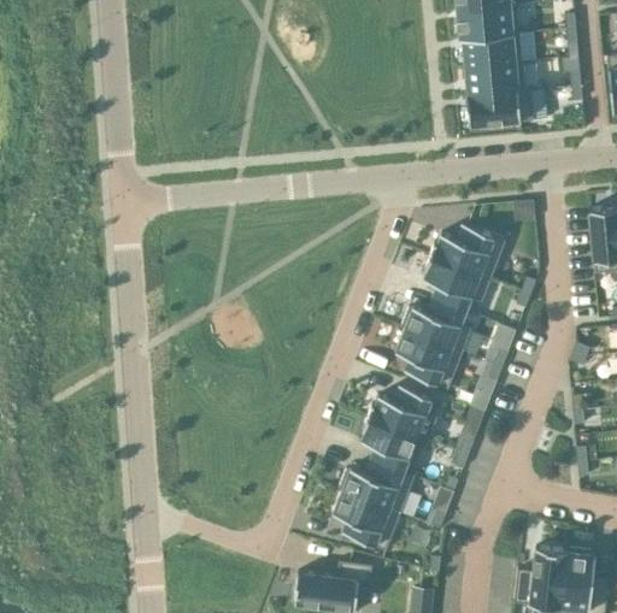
[(456,0),(457,10),(457,11),(516,6),(516,5),(510,5),(509,0),(456,0)]
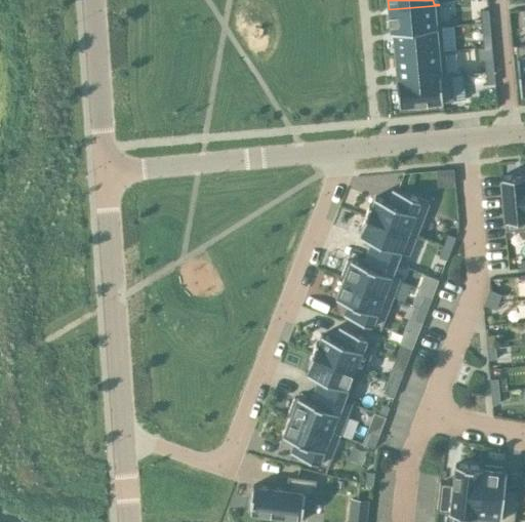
[(441,30),(439,5),(389,9),(391,34),(441,30)]
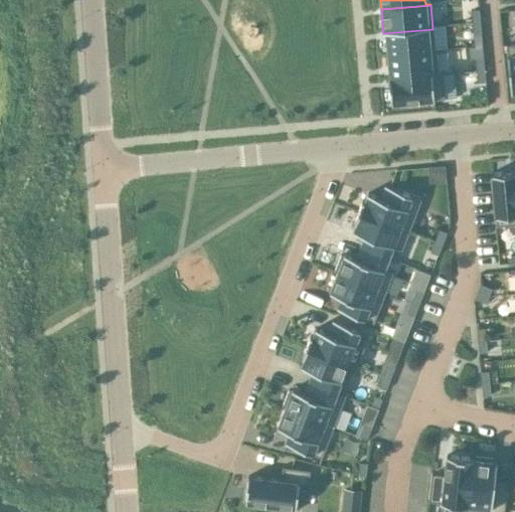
[(471,13),(472,25),(481,25),(479,12),(471,13)]
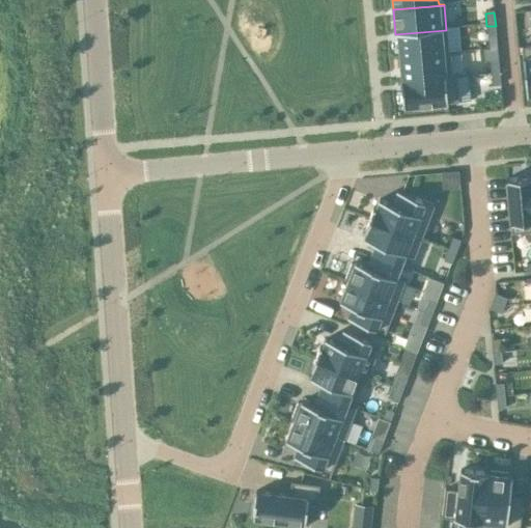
[(497,38),(496,26),(486,26),(488,38),(497,38)]
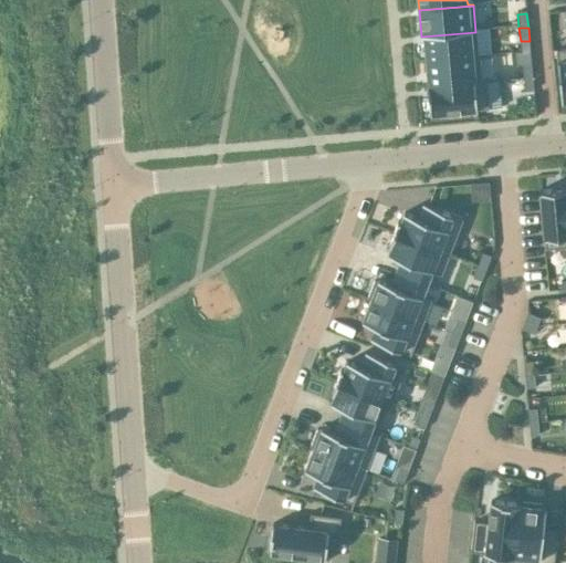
[(478,59),(475,32),(421,37),(421,38),(425,38),(427,63),(478,59)]
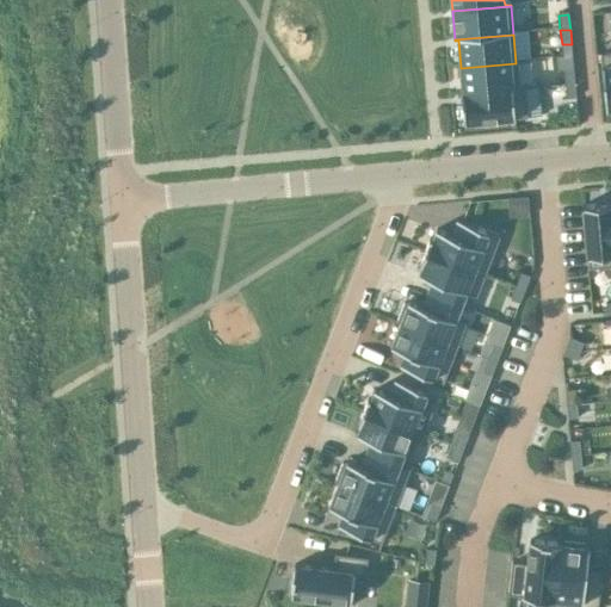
[(610,112),(610,56),(600,57),(606,113),(610,112)]
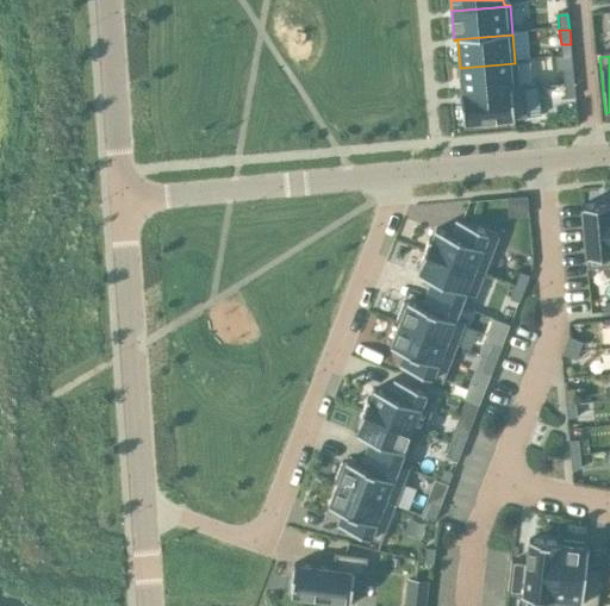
[(518,89),(515,63),(460,68),(462,95),(461,95),(461,97),(524,91),(524,89),(518,89)]
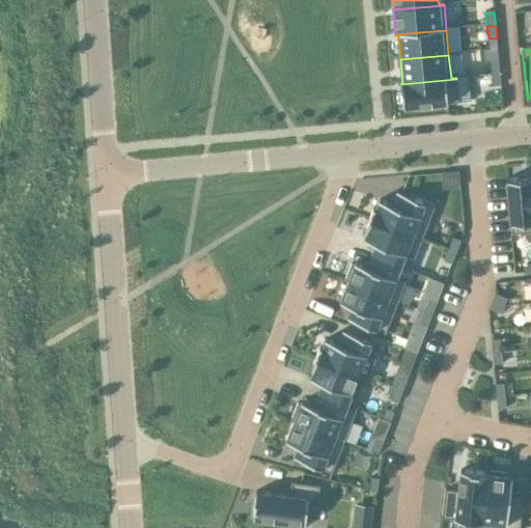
[(500,75),(499,62),(491,63),(492,76),(500,75)]
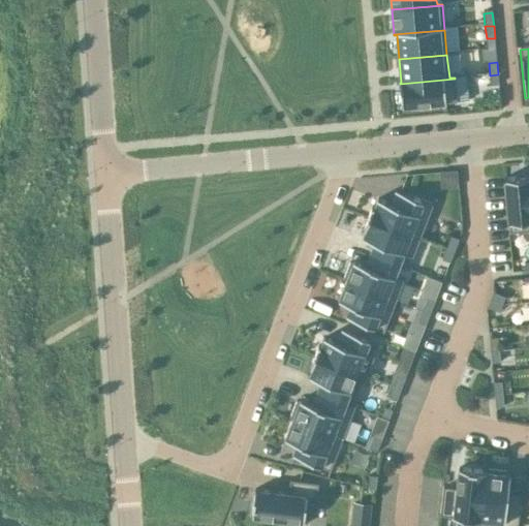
[(499,87),(498,74),(490,75),(491,88),(499,87)]
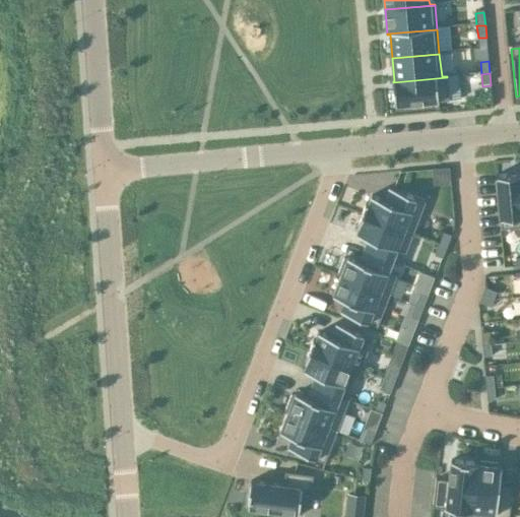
[(449,103),(447,77),(393,82),(395,108),(408,107),(409,110),(426,109),(426,105),(449,103)]
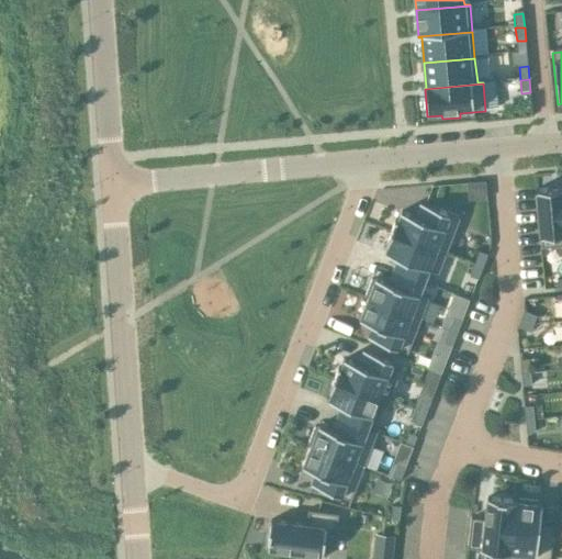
[(561,248),(561,189),(536,192),(541,250),(547,250),(561,248)]
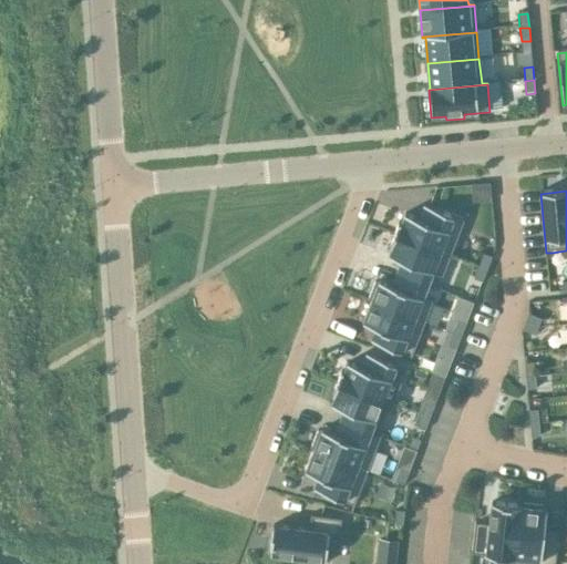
[(464,223),(423,207),(419,221),(405,216),(402,225),(399,224),(394,236),(451,258),(464,223)]
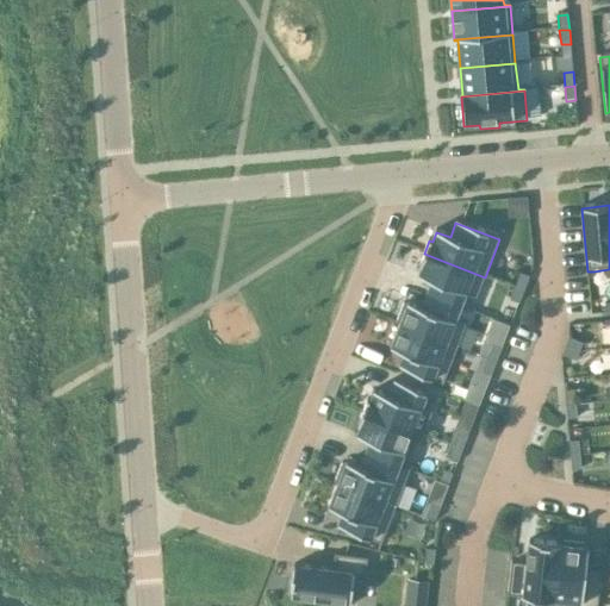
[(465,295),(477,300),(485,277),(424,254),(419,267),(422,268),(418,277),(433,283),(428,297),(460,308),(465,295)]
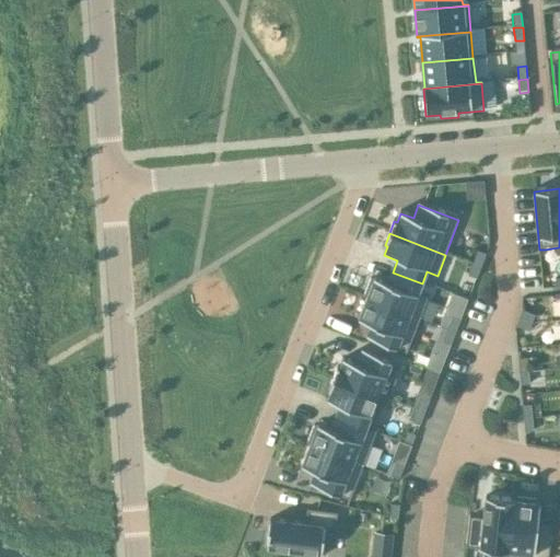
[(481,268),(486,256),(478,253),(473,265),(481,268)]
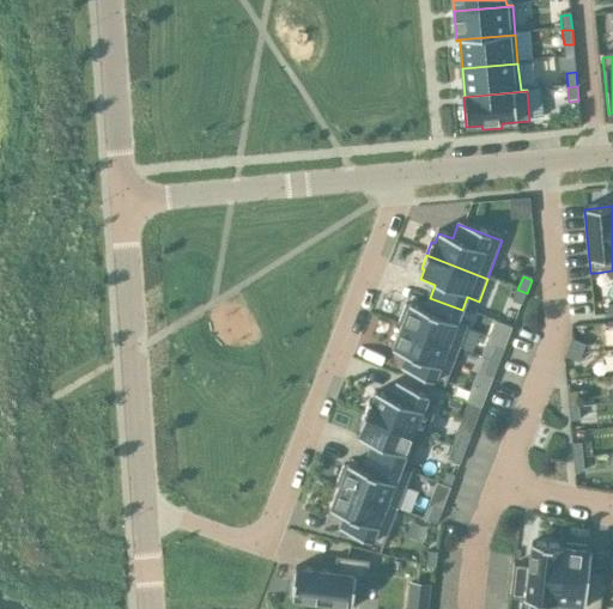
[(521,306),(527,293),(517,290),(513,304),(521,306)]
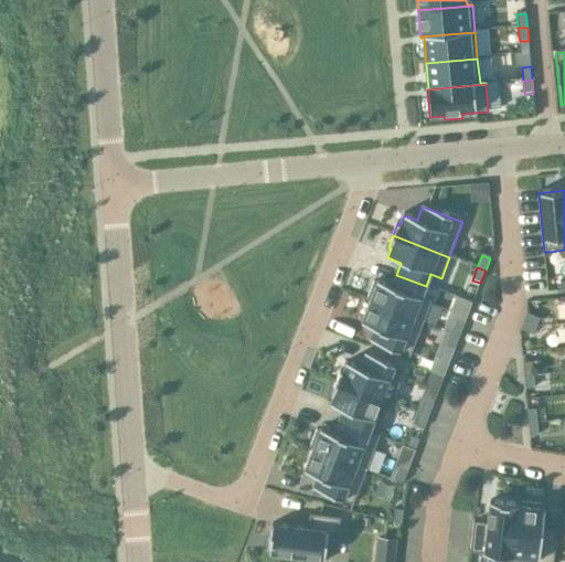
[(422,299),(426,286),(396,275),(392,287),(377,282),(377,285),(374,283),(368,300),(371,301),(370,303),(424,324),(432,303),(422,299)]
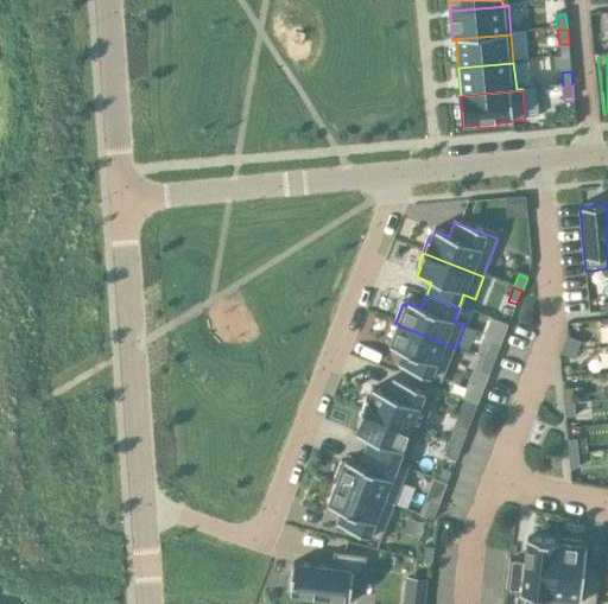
[(442,385),(456,348),(398,325),(390,348),(404,354),(398,368),(442,385)]
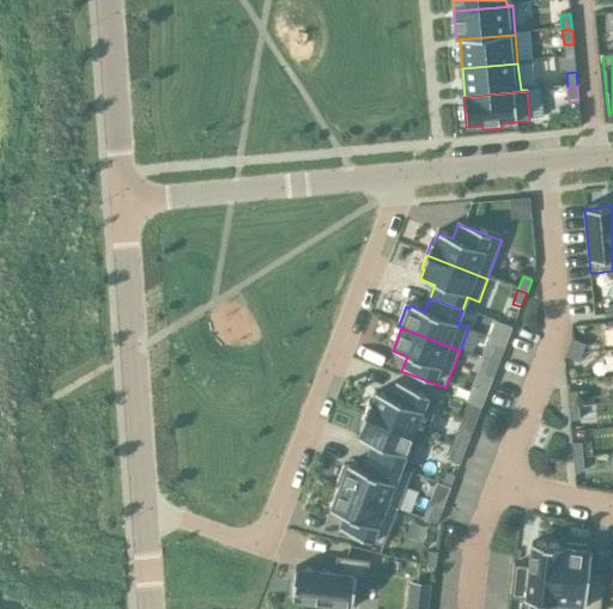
[(572,341),(569,351),(582,355),(586,347),(572,341)]
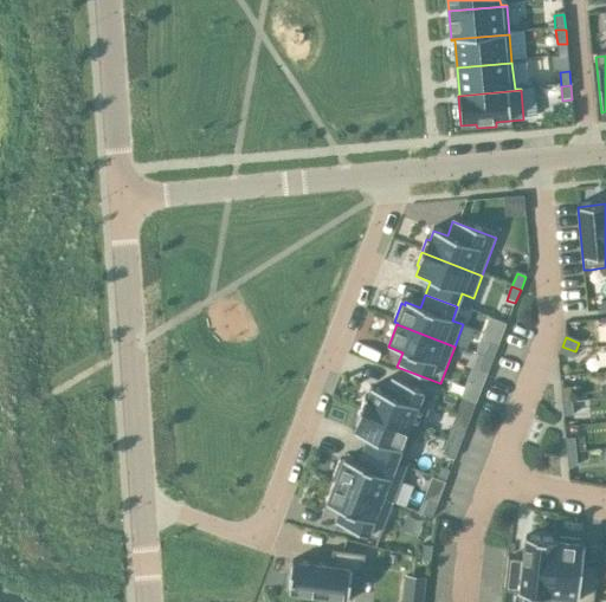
[(494,362),(498,349),(489,345),(484,358),(494,362)]
